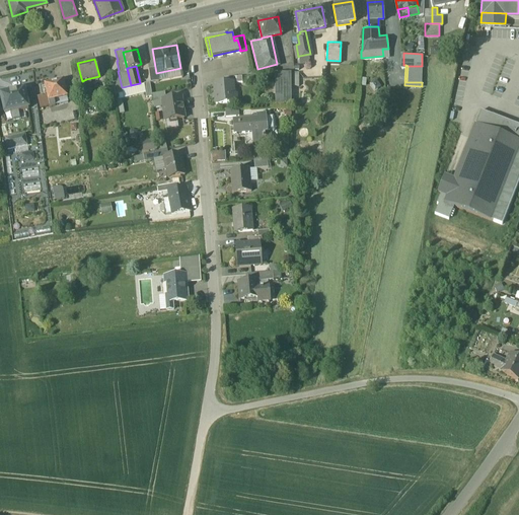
[(422,82),(422,66),(408,66),(406,82),(422,82)]
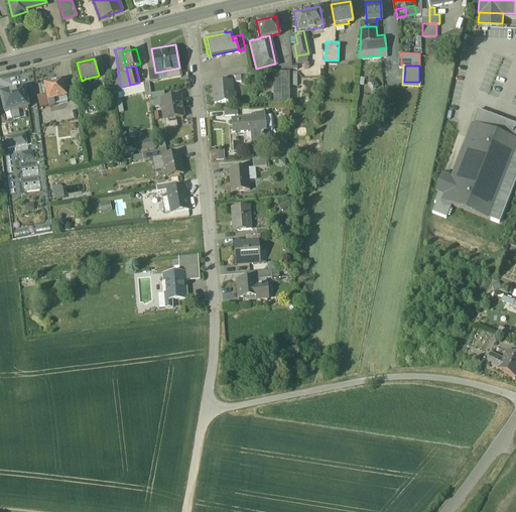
[(147,67),(149,80),(156,79),(155,73),(154,67),(147,67)]
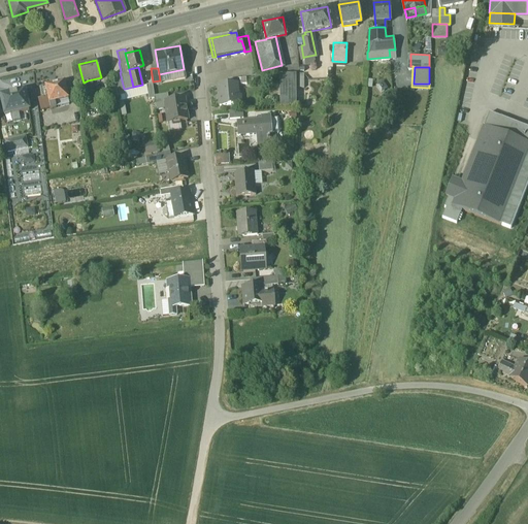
[(159,74),(160,80),(185,76),(184,69),(159,74)]
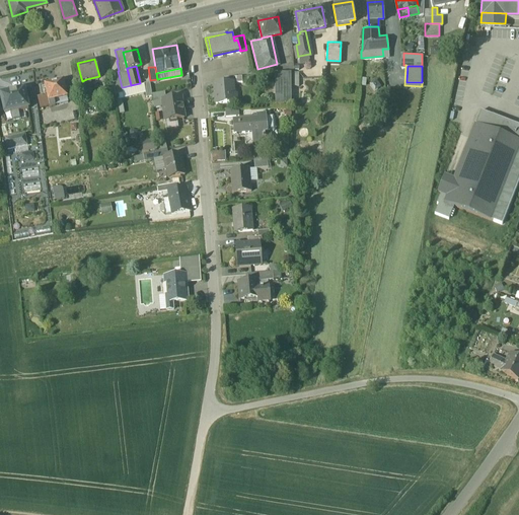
[(291,102),(291,84),(291,71),(275,71),(275,102),(291,102)]
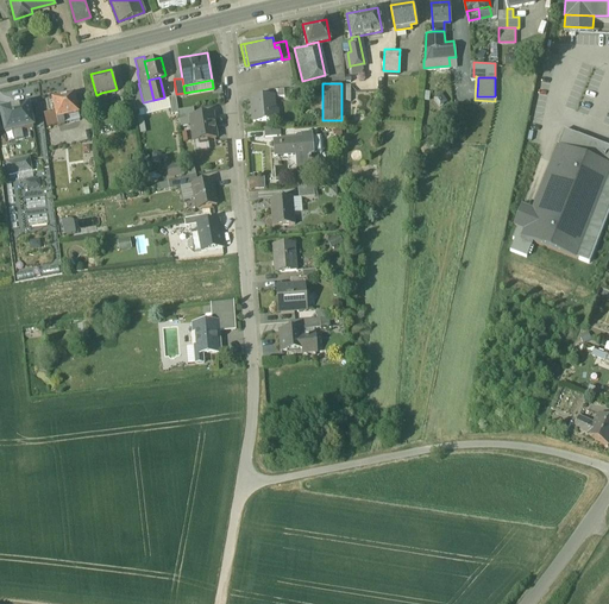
[(144,106),(144,102),(143,102),(139,88),(132,90),(135,108),(144,106)]
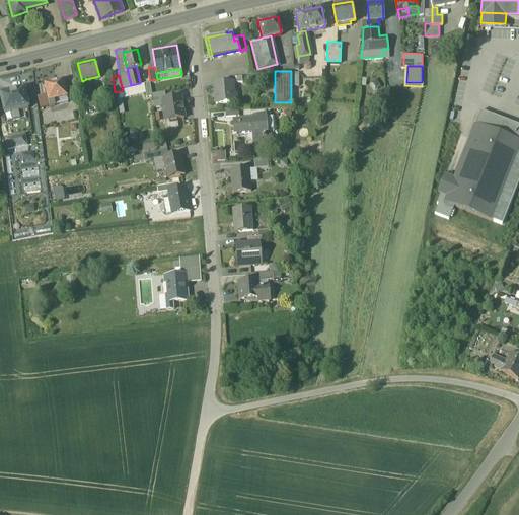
[(49,103),(49,104),(55,103),(54,98),(67,96),(65,88),(68,87),(66,78),(63,79),(63,78),(58,79),(57,77),(48,79),(49,82),(44,83),(42,84),(43,92),(46,92),(49,103)]
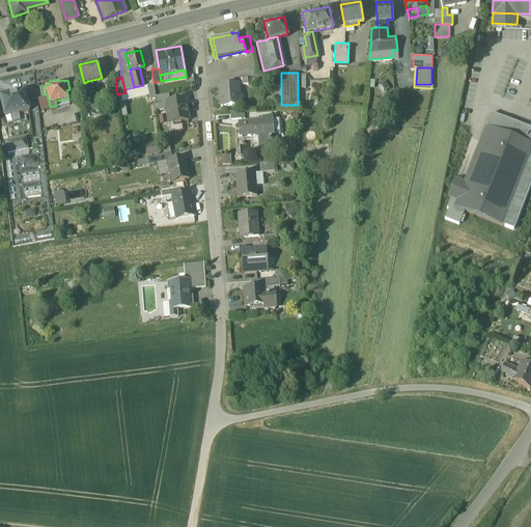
[(81,81),(88,105),(94,103),(88,81),(84,83),(83,80),(81,81)]
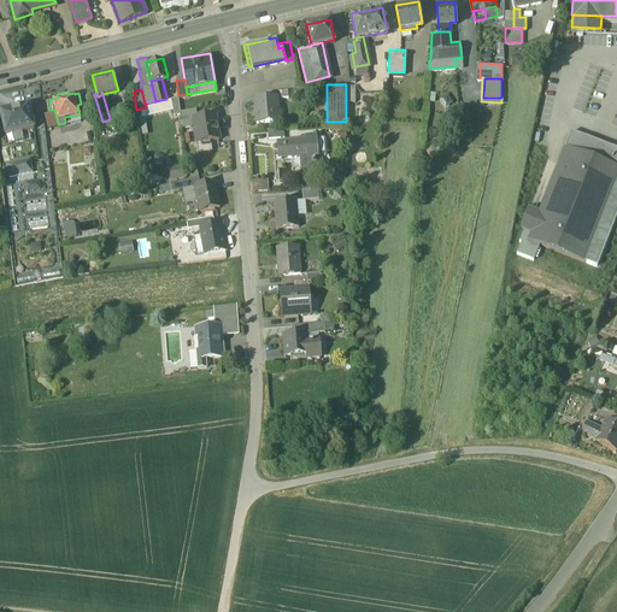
[(178,95),(171,96),(171,98),(172,107),(174,113),(181,112),(181,110),(178,95)]
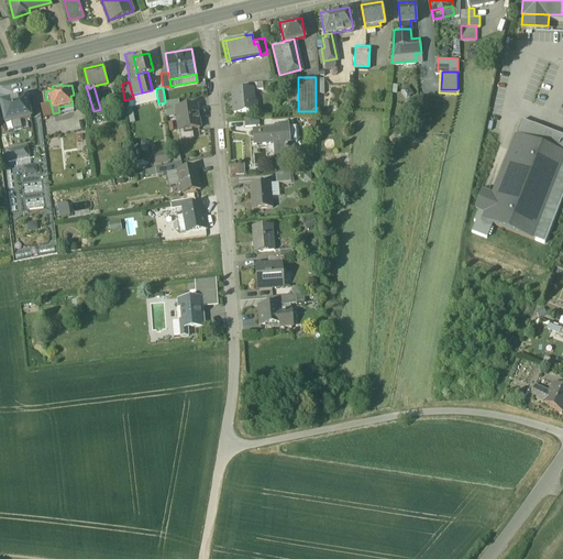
[(232,89),(234,110),(252,108),(257,108),(256,99),(253,100),(253,88),(243,88),(232,89)]
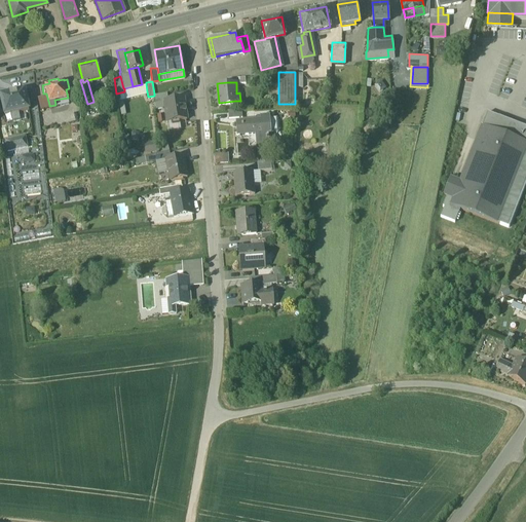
[(146,83),(142,84),(133,86),(128,87),(130,96),(147,91),(146,83)]
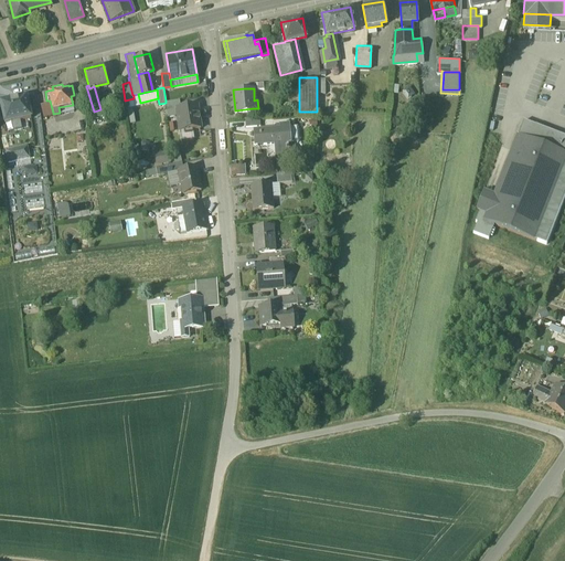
[(132,104),(140,103),(138,94),(134,95),(134,98),(125,101),(126,106),(127,106),(127,104),(132,103),(132,104)]
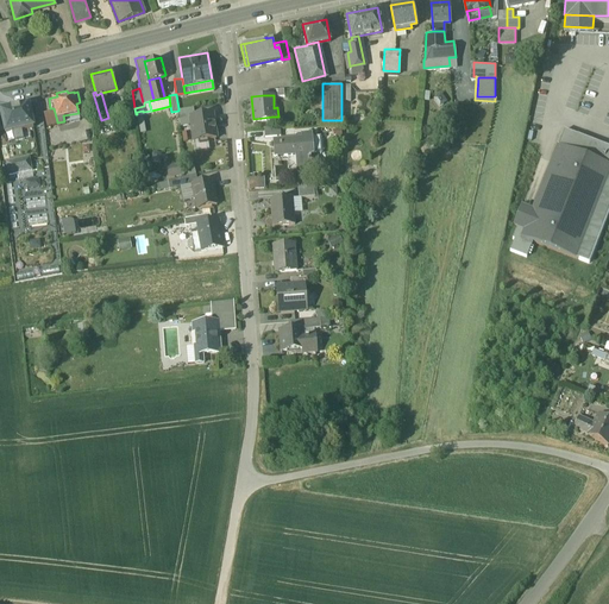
[(0,108),(0,109),(5,131),(12,129),(22,127),(32,124),(27,102),(0,108)]
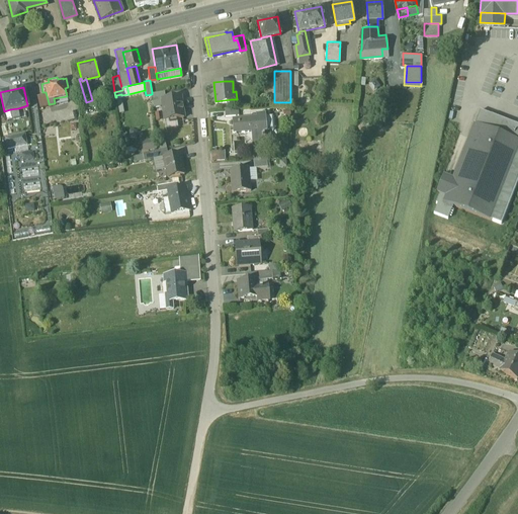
[(152,94),(153,99),(162,98),(162,97),(165,97),(164,90),(152,92),(152,94)]
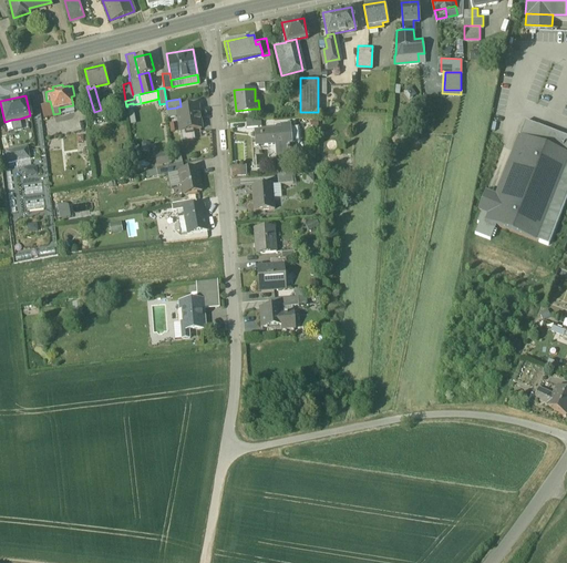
[(41,102),(43,115),(53,113),(50,101),(47,101),(41,102)]
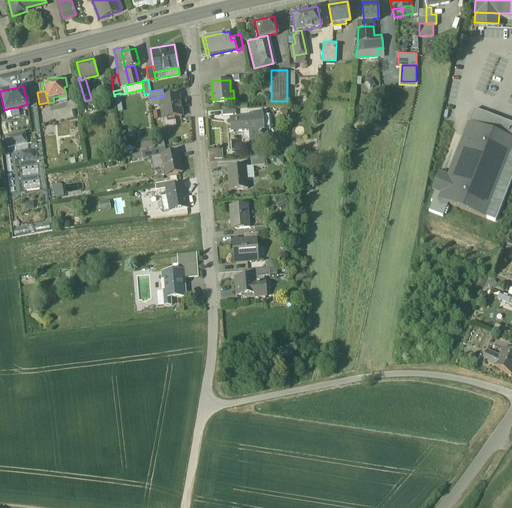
[(163,117),(164,117),(175,115),(180,114),(179,106),(180,106),(178,94),(163,96),(160,96),(160,97),(161,102),(163,117)]
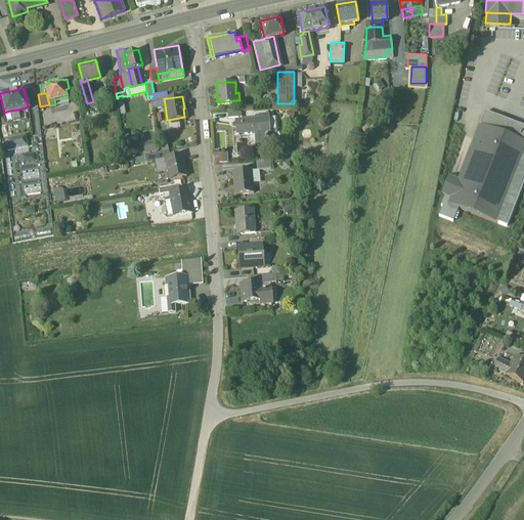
[(227,109),(227,116),(242,115),(241,107),(227,109)]
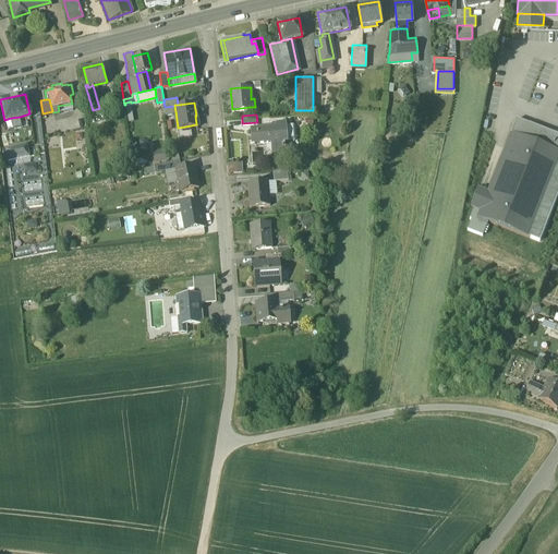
[(540,238),(557,190),(557,131),(517,116),(486,193),(477,214),(488,218),(540,238)]
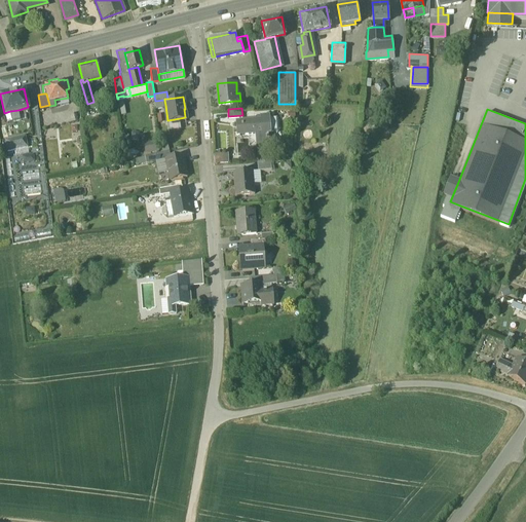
[(21,117),(19,110),(10,111),(12,119),(21,117)]
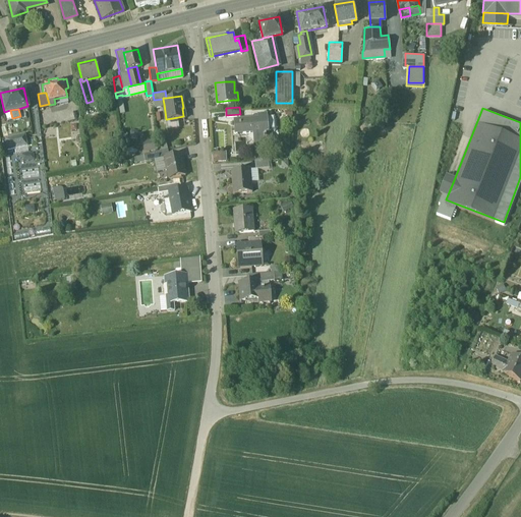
[(255,131),(256,146),(268,145),(267,129),(270,129),(269,114),(269,112),(259,112),(259,116),(235,118),(236,132),(253,131),(255,131)]
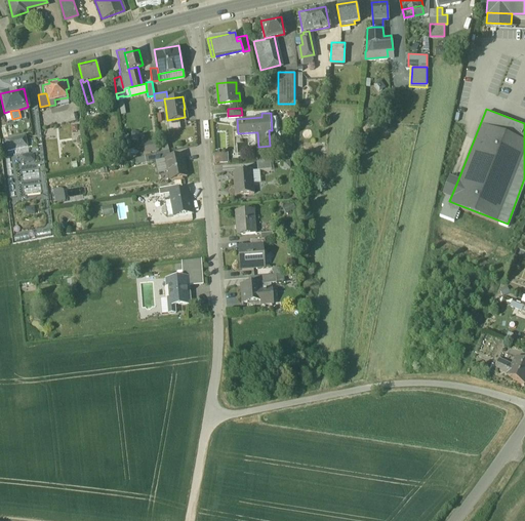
[(271,115),(272,130),(275,130),(279,130),(279,115),(271,115)]
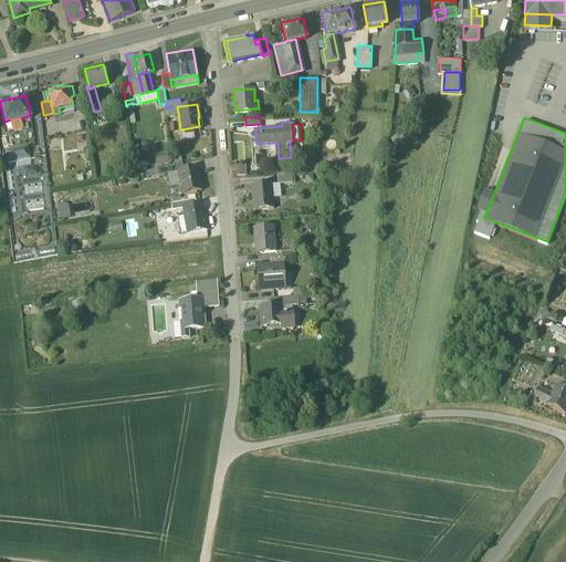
[(195,136),(194,127),(181,129),(182,138),(195,136)]
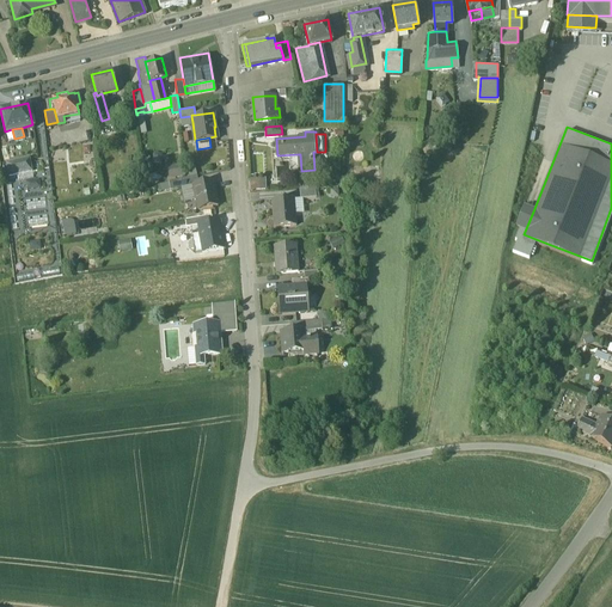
[(6,161),(8,173),(16,172),(31,169),(29,155),(6,161)]
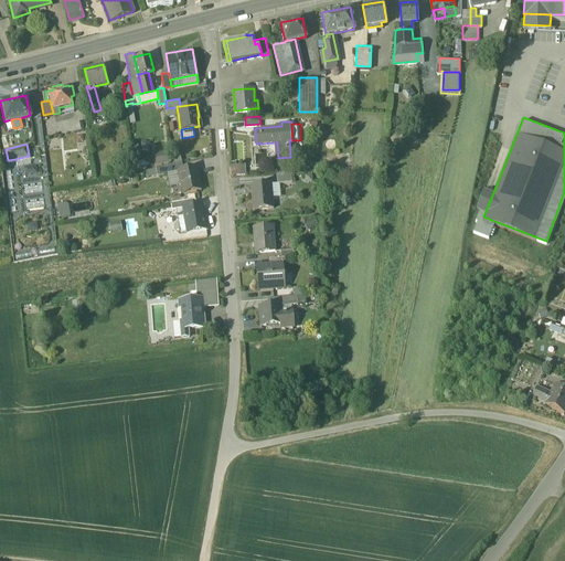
[(155,150),(156,162),(171,160),(170,148),(155,150)]
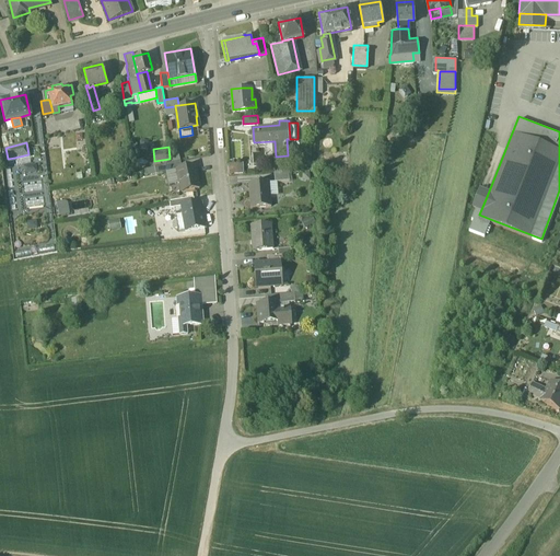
[(28,154),(14,158),(16,163),(30,160),(28,154)]
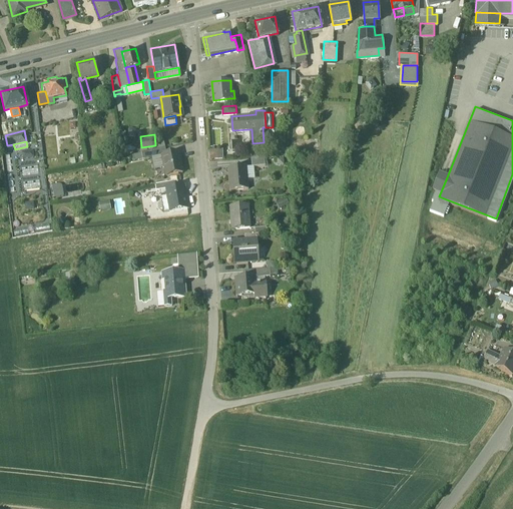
[(102,144),(92,144),(91,156),(101,157),(102,144)]
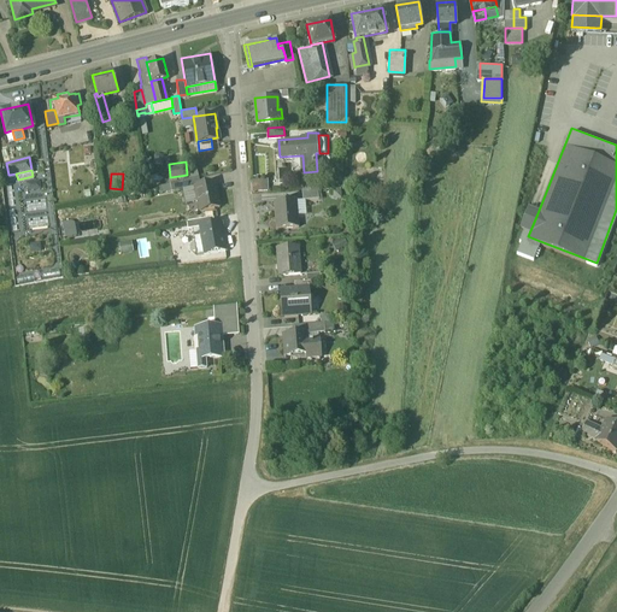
[(182,178),(183,187),(194,184),(200,183),(198,175),(191,177),(182,178)]
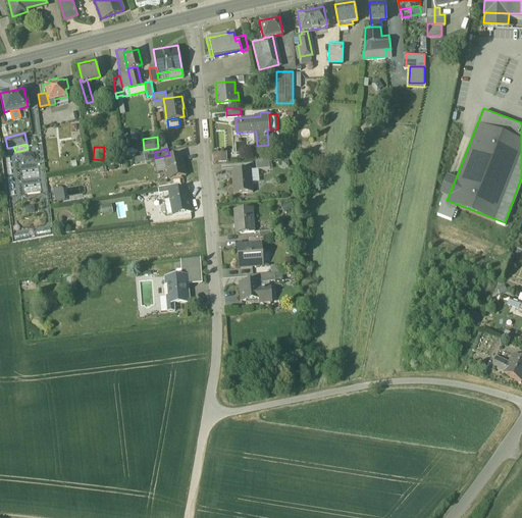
[(212,151),(213,160),(227,159),(226,149),(212,151)]
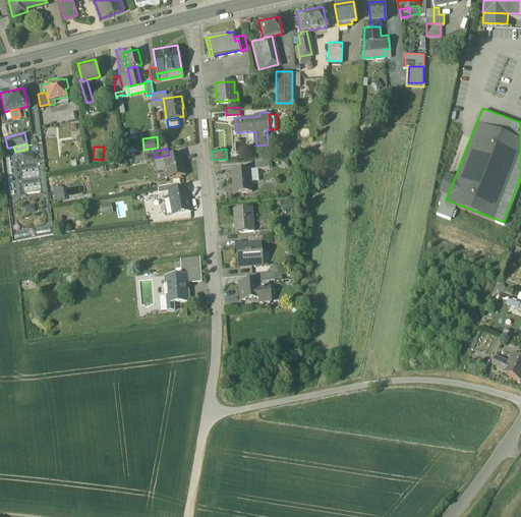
[(145,160),(154,158),(155,158),(154,151),(143,154),(145,159),(145,160)]
